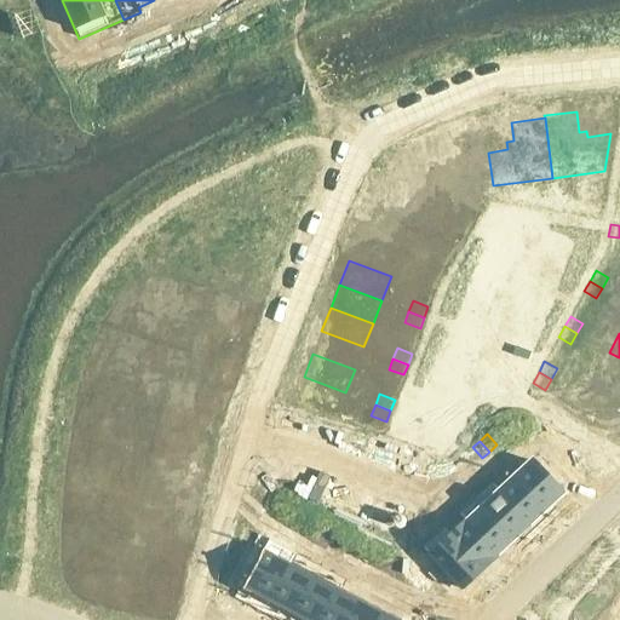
[(530,461),(514,477),(545,510),(561,494),(530,461)]
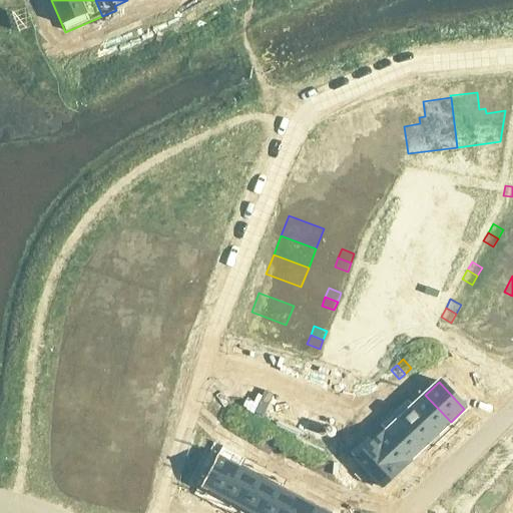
[(376,384),(371,389),(379,398),(385,393),(376,384)]
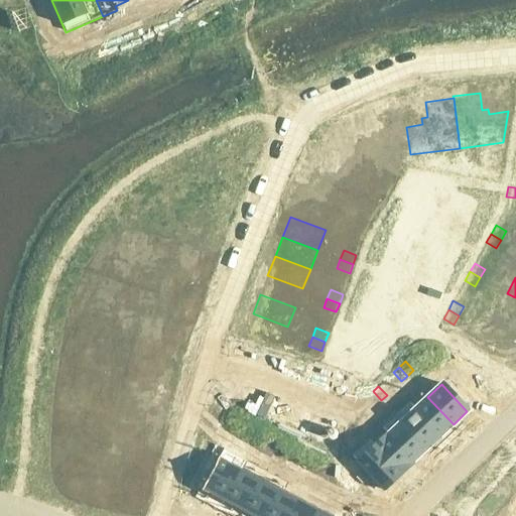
[(373,391),(367,397),(375,406),(381,400),(373,391)]
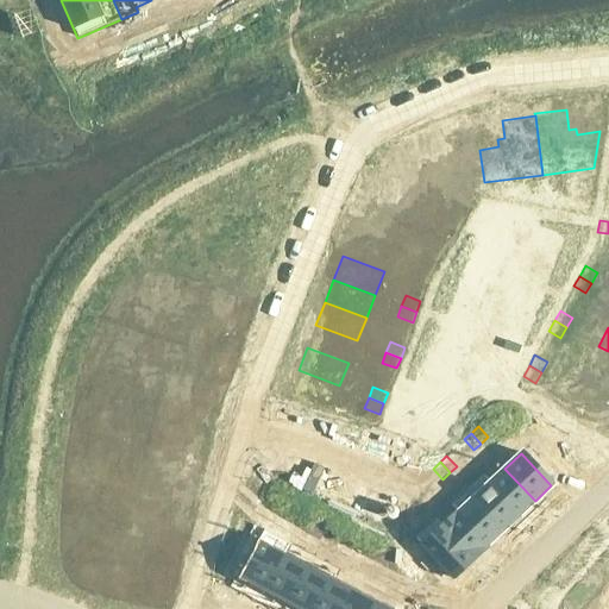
[(490,483),(489,483),(520,515),(535,501),(504,469),(490,483)]
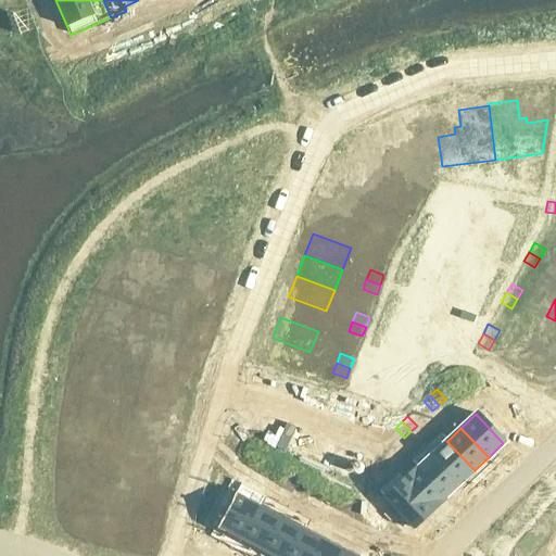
[(440,433),(425,447),(459,484),(475,470),(446,441),(447,441),(440,433)]
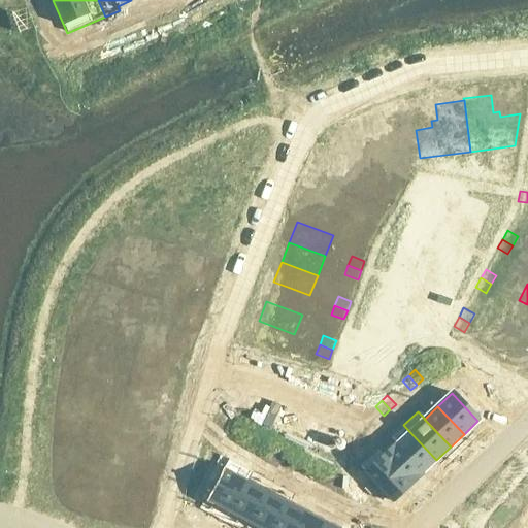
[(360,420),(354,426),(363,435),(368,429),(360,420)]
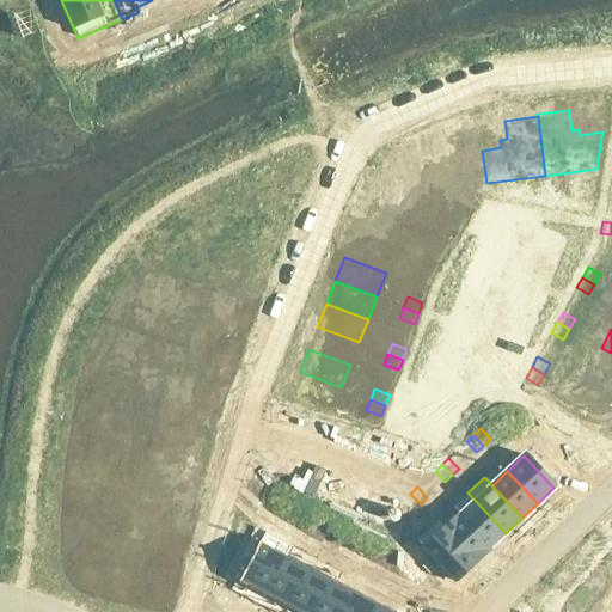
[(467,493),(452,508),(456,512),(457,510),(490,548),(506,533),(467,493)]
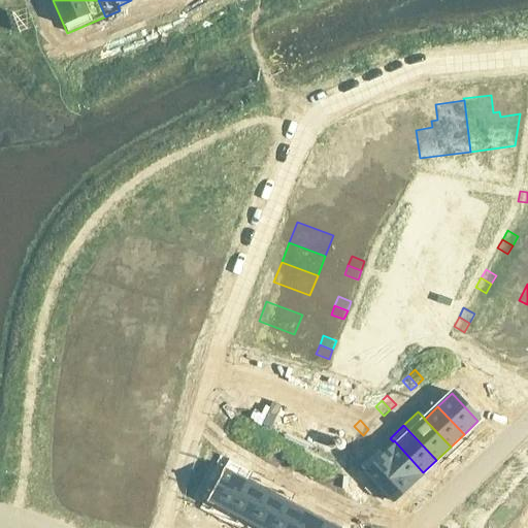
[(354,426),(348,431),(357,440),(363,435),(354,426)]
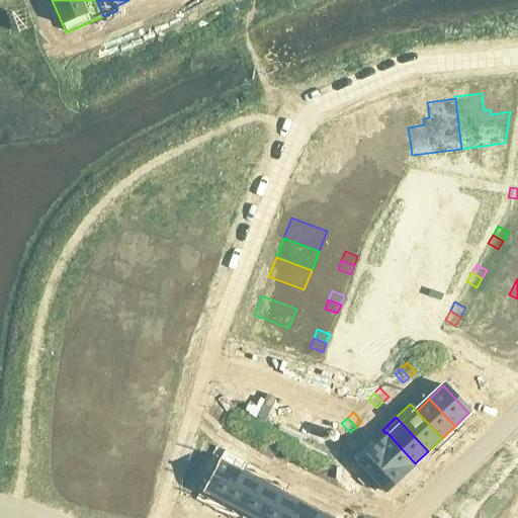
[(252,429),(248,441),(255,444),(259,432),(252,429)]
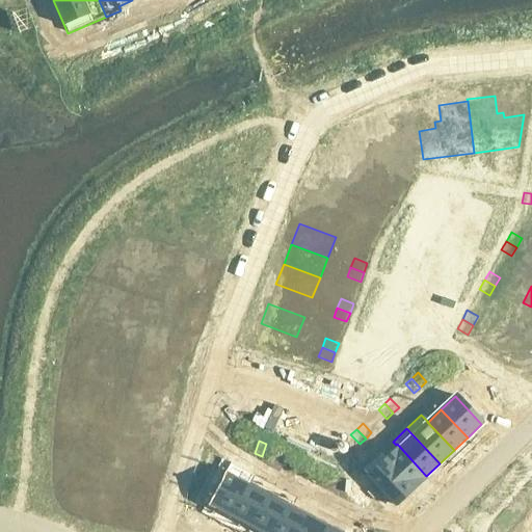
[(266,444),(262,456),(270,458),(274,447),(266,444)]
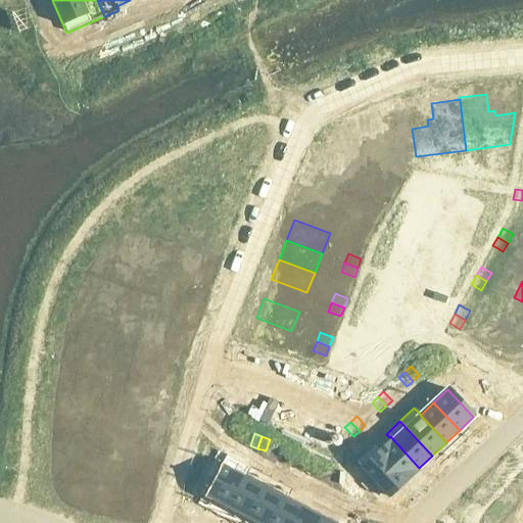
[(377,448),(376,449),(406,480),(419,468),(390,436),(389,437),(377,448)]
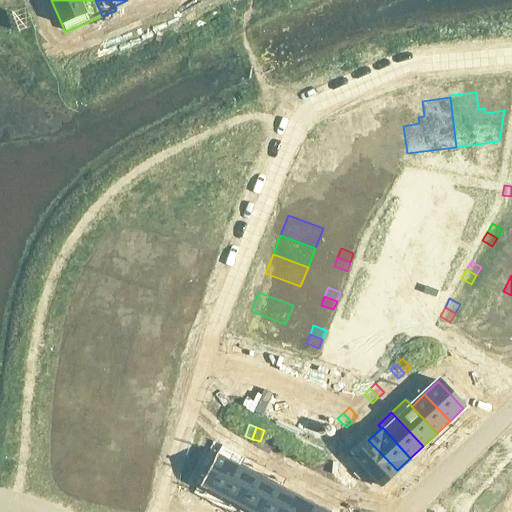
[(366,436),(348,453),(380,487),(397,470),(368,440),(369,439),(366,436)]
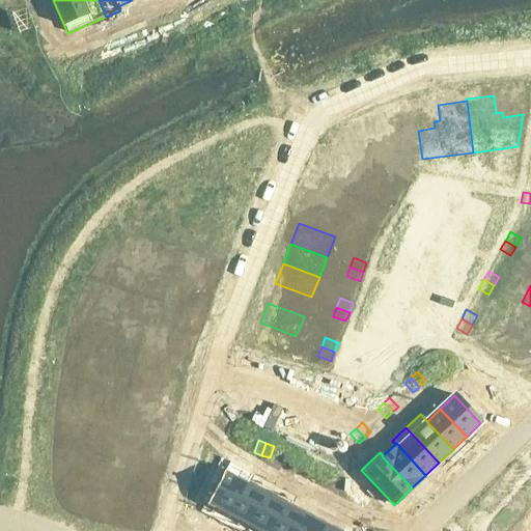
[(301,455),(297,467),(305,470),(309,457),(301,455)]
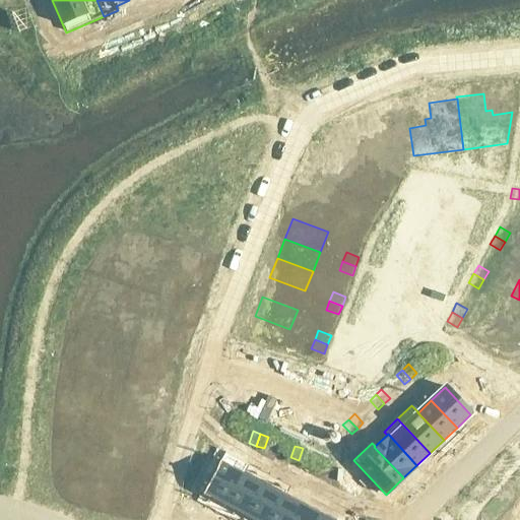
[(303,448),(299,460),(306,463),(310,451),(303,448)]
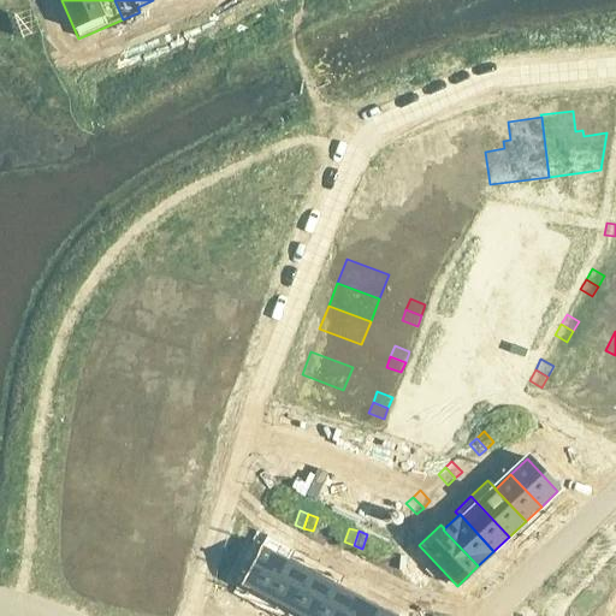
[(267,537),(241,586),(266,599),(286,560),(288,561),(294,550),(267,537)]
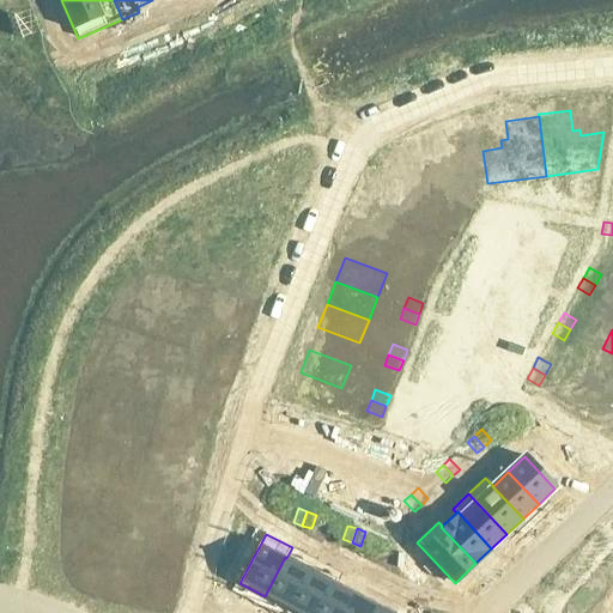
[(285,557),(265,596),(287,608),(308,569),(286,558),(285,557)]
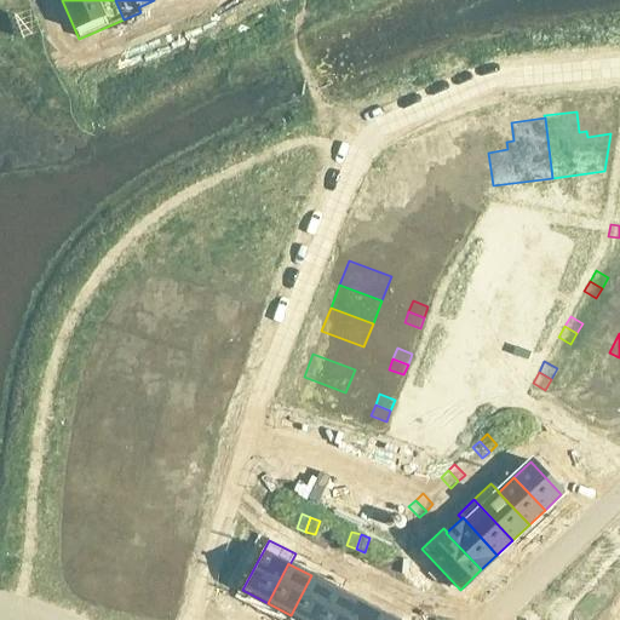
[(401,566),(390,575),(397,583),(408,572),(401,566)]
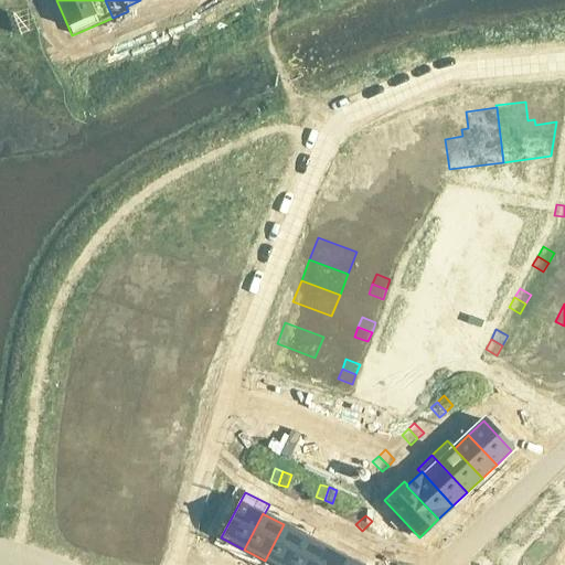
[(372,521),(362,531),(368,537),(377,528),(372,521)]
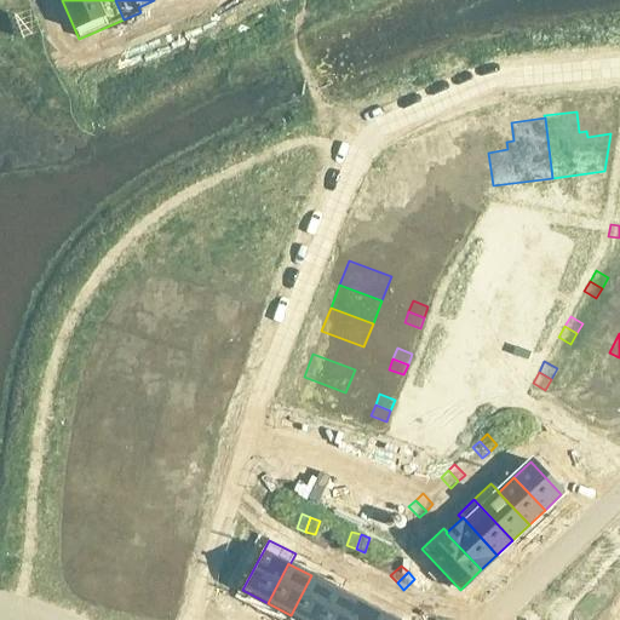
[(311,575),(291,615),(299,619),(317,619),(334,587),(311,575)]
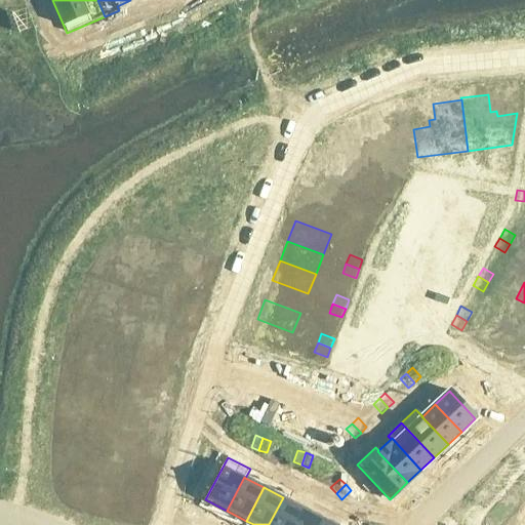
[(283,497),(269,524),(293,524),(303,509),(283,497)]
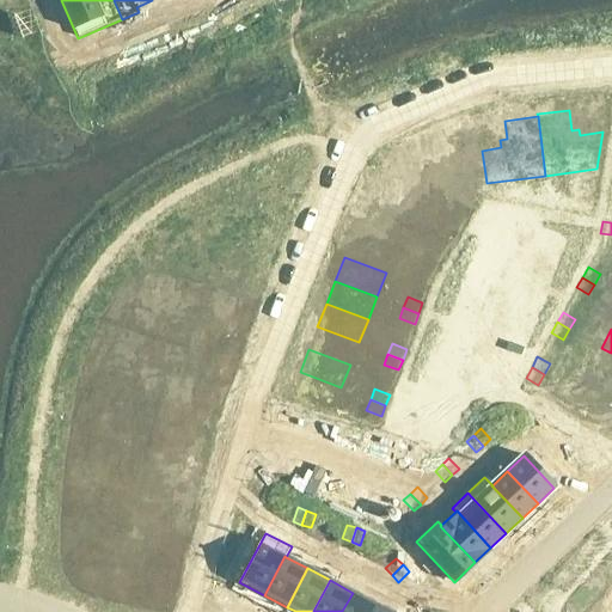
[(611,582),(601,597),(611,605),(611,582)]
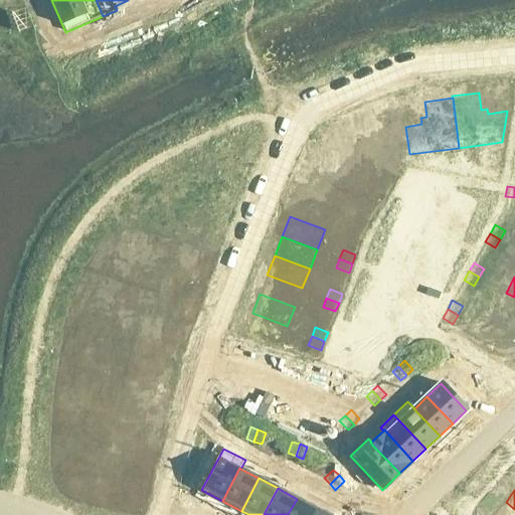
[(297,499),(288,514),(313,514),(317,509),(297,499)]
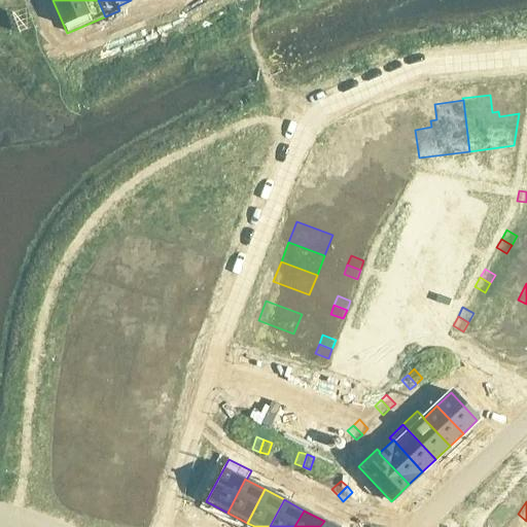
[(526,526),(526,521),(518,514),(506,526),(526,526)]
